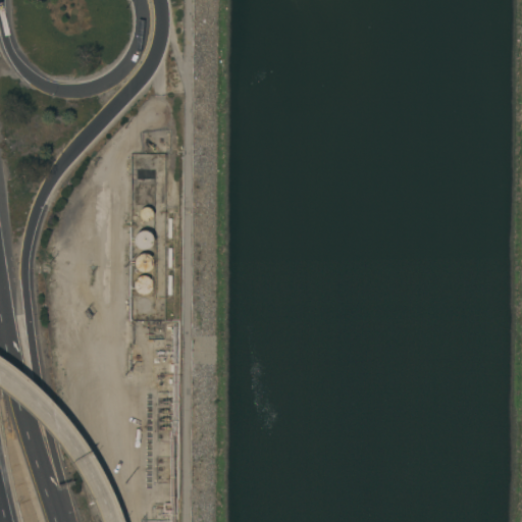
[(151,218),(149,219),(147,220),(144,220),(143,220),(141,219),(140,218),(139,216),(139,213),(139,211),(140,209),(142,207),(144,207),(146,207),(148,207),(149,207),(151,209),(152,211),(152,213),(152,216),(151,218)]
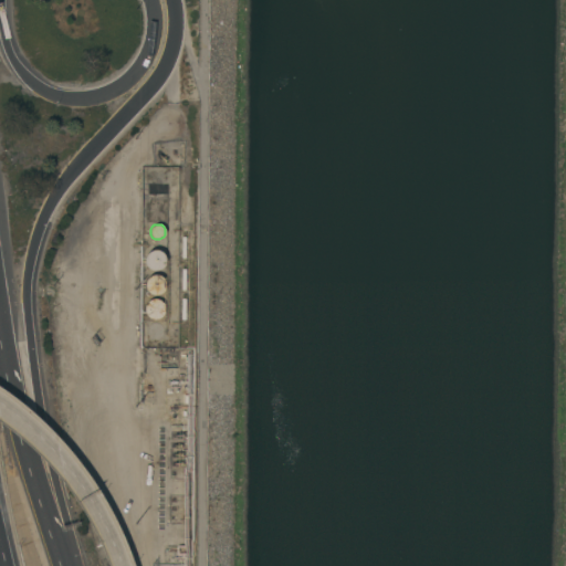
[(164,266),(163,269),(160,269),(159,270),(157,270),(156,270),(154,270),(152,270),(150,269),(149,268),(147,266),(147,264),(146,263),(146,261),(146,259),(146,258),(146,255),(147,254),(148,252),(149,251),(152,250),(153,250),(155,249),(157,249),(158,250),(160,250),(161,251),(164,252),(165,253),(166,255),(166,257),(167,259),(167,260),(166,262),(166,264),(165,265),(164,266)]
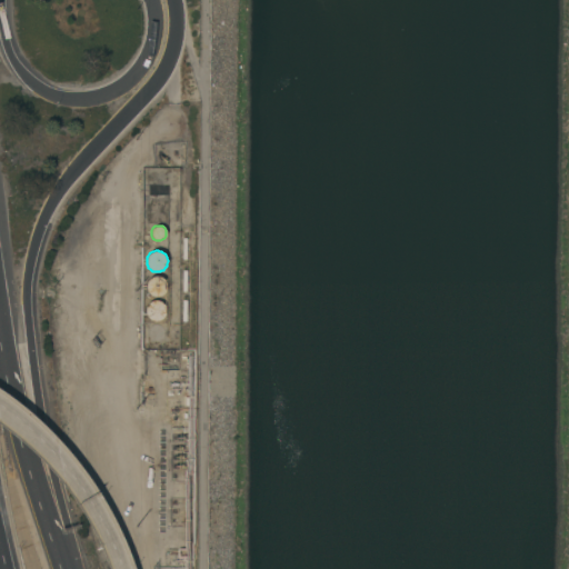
[(166,291),(165,292),(163,293),(161,295),(160,296),(158,297),(157,297),(155,297),(152,296),(151,296),(149,295),(148,293),(147,291),(146,290),(146,288),(145,287),(145,285),(146,282),(146,281),(147,279),(149,278),(150,277),(151,276),(153,276),(156,275),(157,275),(159,276),(161,276),(162,277),(163,279),(165,280),(166,281),(167,283),(167,286),(167,287),(166,289),(166,291)]
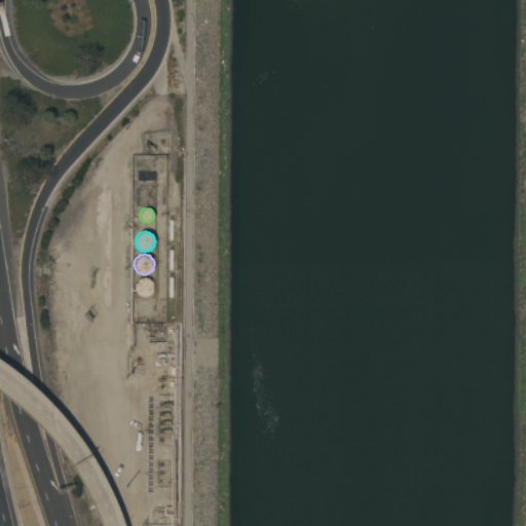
[(152,292),(151,294),(150,295),(148,296),(147,296),(145,296),(143,296),(142,296),(140,295),(139,295),(138,294),(137,292),(136,291),(135,289),(135,288),(135,286),(135,284),(136,283),(137,280),(138,279),(139,278),(140,277),(142,277),(144,276),(145,276),(147,277),(148,277),(150,278),(151,279),(152,280),(153,283),(153,284),(154,286),(154,288),(153,289),(153,291),(152,292)]
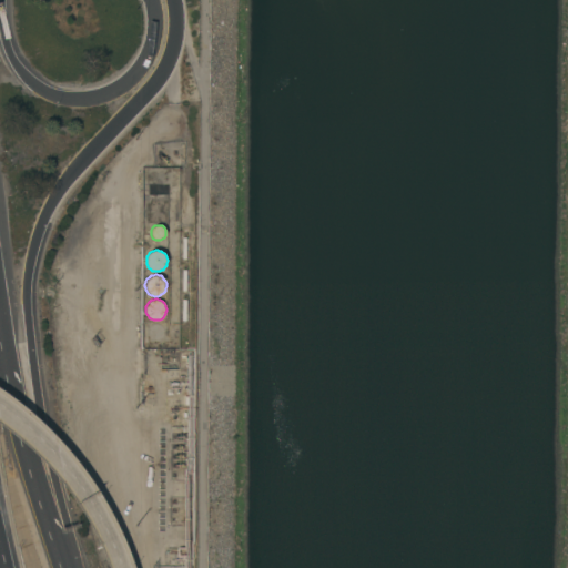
[(163,335),(162,337),(160,338),(158,340),(154,340),(152,337),(150,336),(149,334),(149,332),(149,330),(150,327),(151,326),(153,324),(156,324),(159,324),(161,325),(163,327),(163,328),(164,331),(164,334),(163,335)]
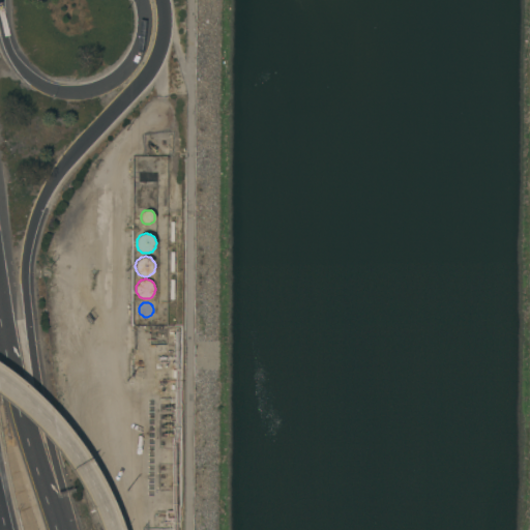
All buildings are outlined.
